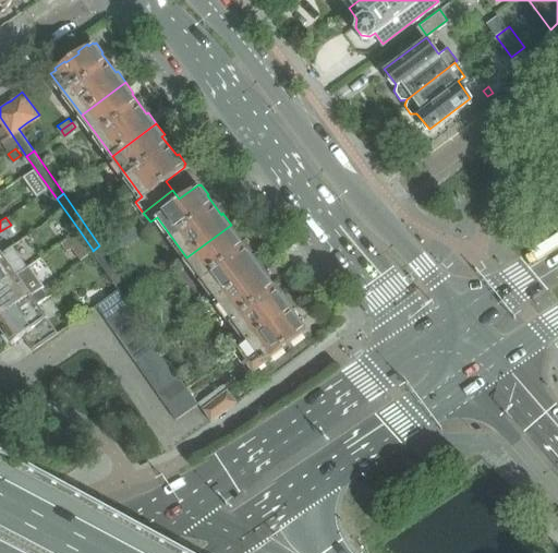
[(238,237),(239,236),(231,225),(186,257),(218,299),(262,266),(253,254),(252,255),(238,237)]
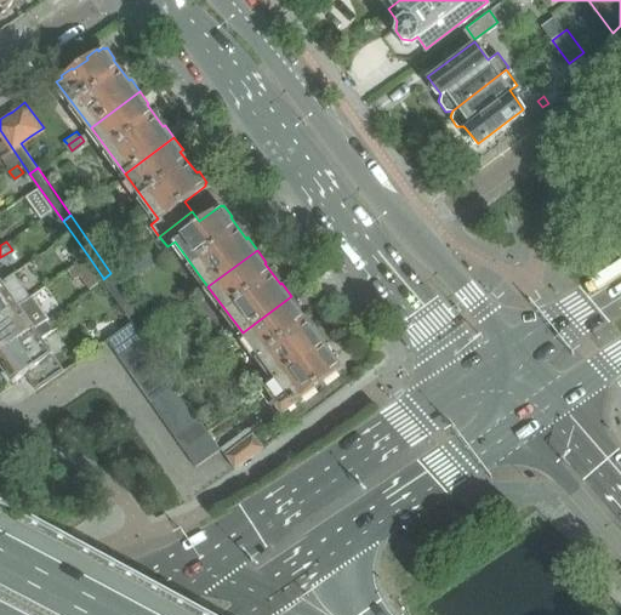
[(89,288),(103,278),(87,255),(73,266),(89,288)]
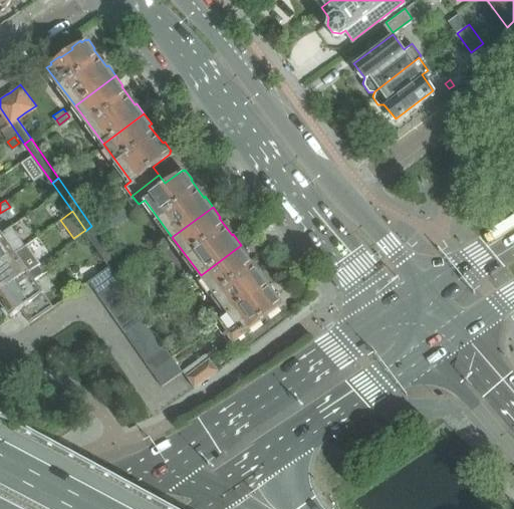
[(0,261),(24,244),(11,225),(1,232),(0,232),(0,261)]
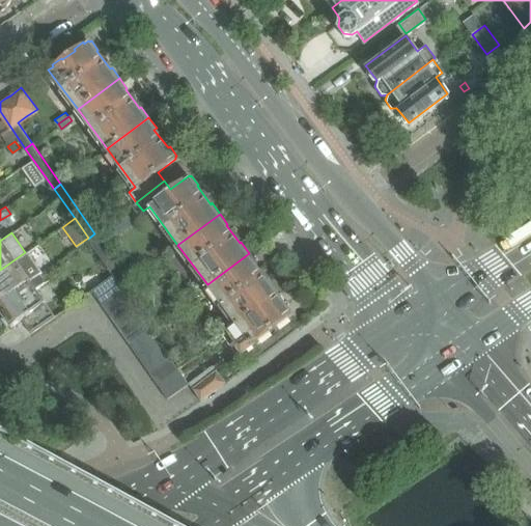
[(110,269),(116,265),(94,233),(88,239),(110,269)]
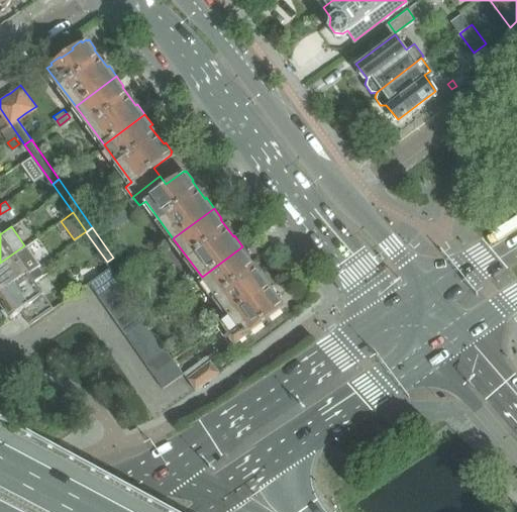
[(0,263),(0,292),(40,265),(26,244),(24,245),(0,263)]
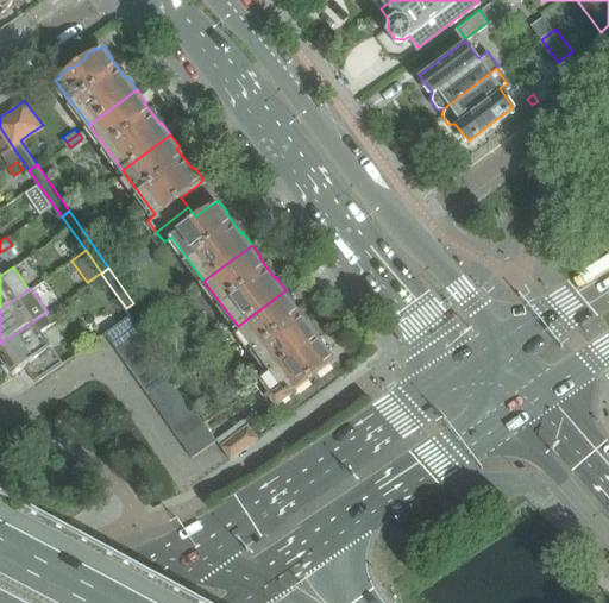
[(293,303),(294,301),(286,290),(238,326),(271,371),(318,337),(316,335),(318,333),(311,324),(308,324),(293,303)]
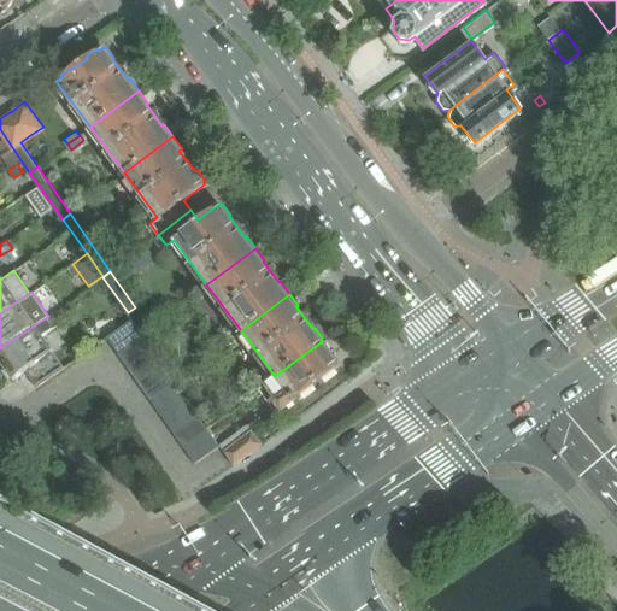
[(41,334),(68,313),(63,306),(48,316),(0,348),(0,359),(11,376),(23,366),(51,348),(41,334)]
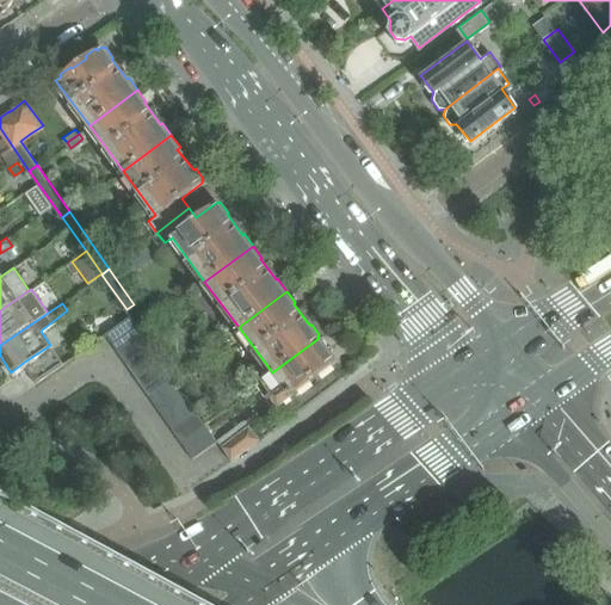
[(141,331),(130,315),(125,319),(105,333),(116,349),(141,331)]
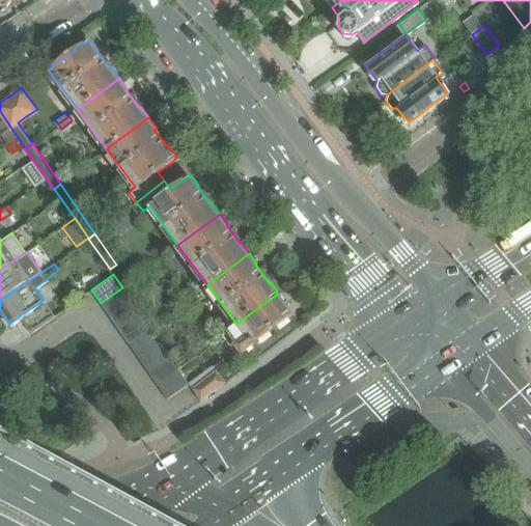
[(122,287),(101,303),(110,315),(131,301),(122,287)]
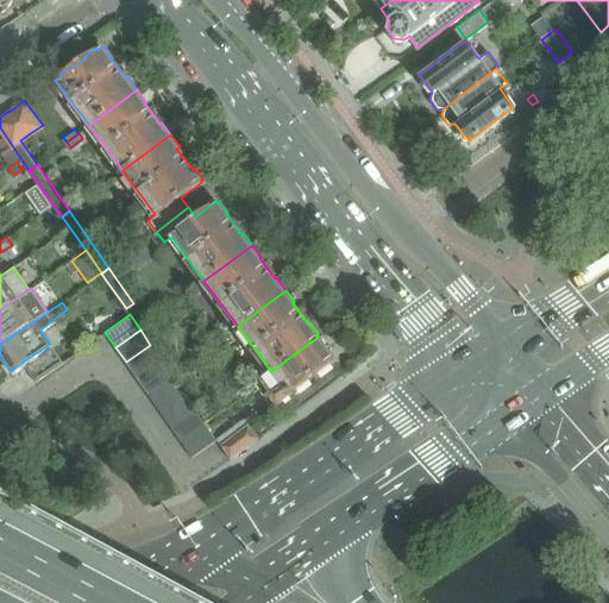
[(333,360),(334,359),(318,337),(271,371),(259,379),(276,402),(315,374),(316,376),(334,363),(333,360)]
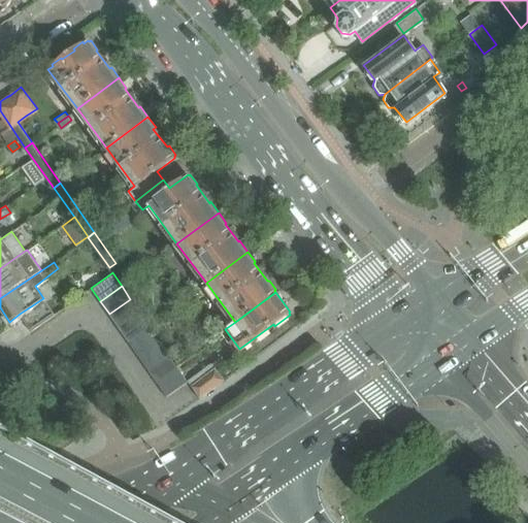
[(53,312),(52,311),(43,298),(20,314),(30,328),(53,312)]
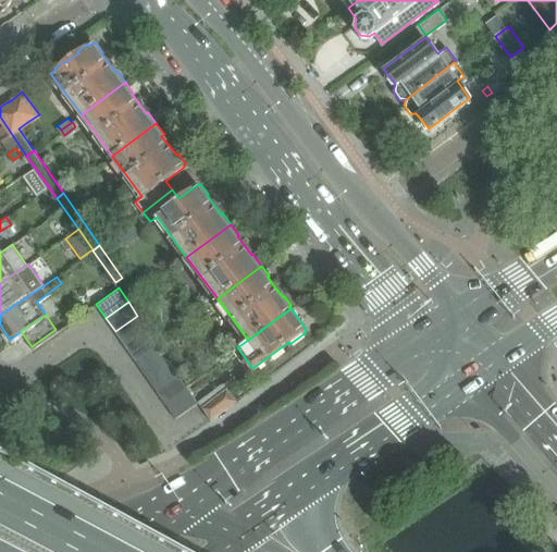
[(125,345),(148,329),(137,316),(115,331),(125,345)]
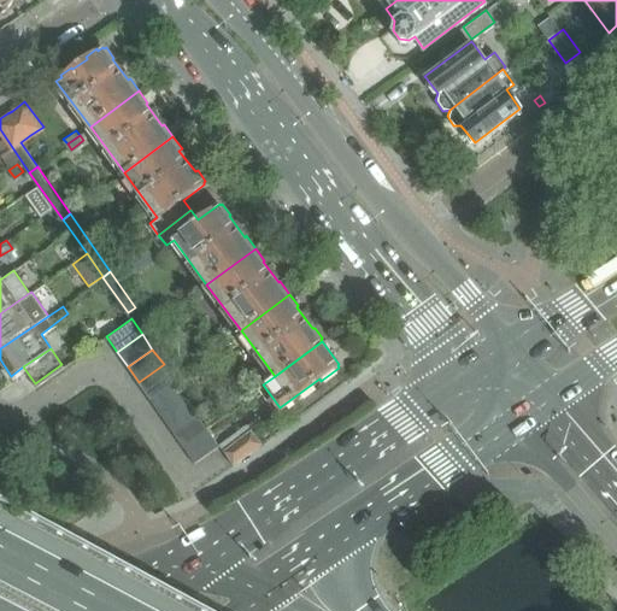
[(150,398),(175,380),(164,364),(139,382),(150,398)]
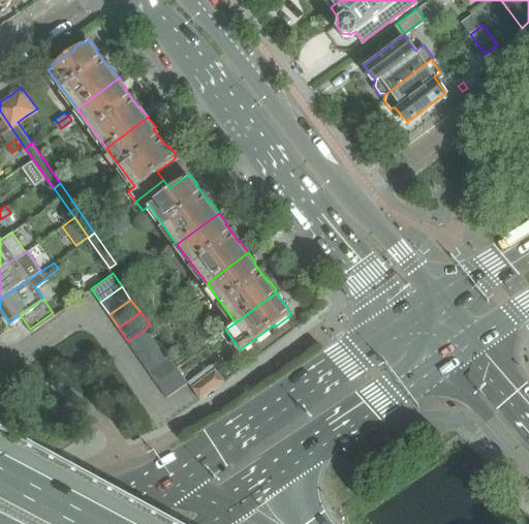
[(137,355),(159,339),(150,326),(128,341),(137,355)]
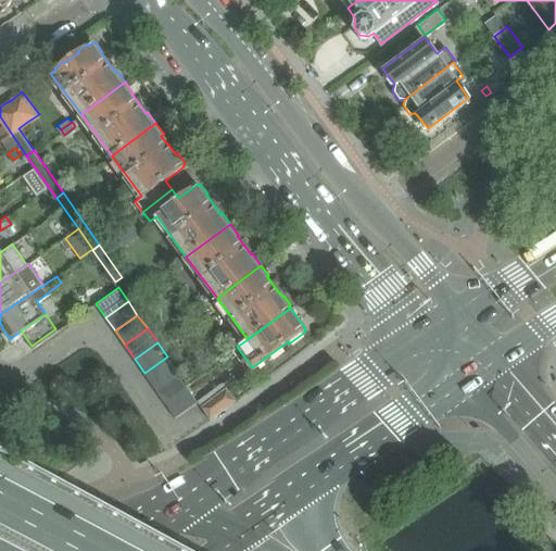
[(154,387),(177,371),(167,357),(144,373),(154,387)]
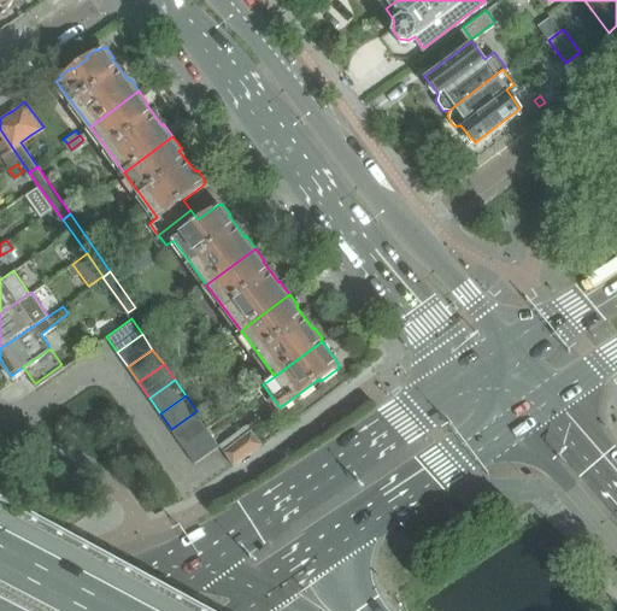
[(207,427),(206,427),(197,411),(171,429),(182,445),(207,427)]
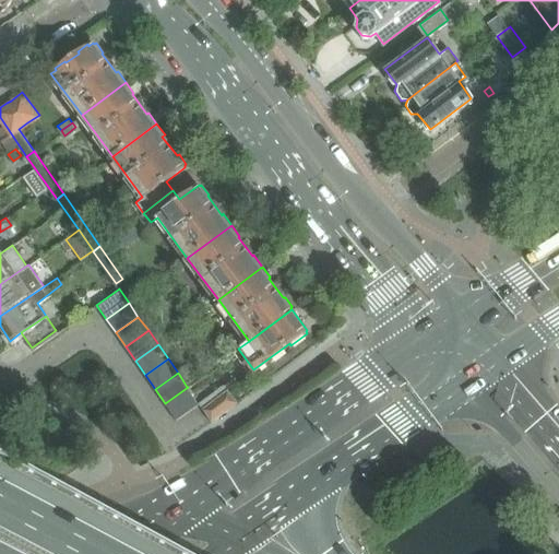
[(235,401),(234,401),(222,384),(198,402),(211,420),(235,401)]
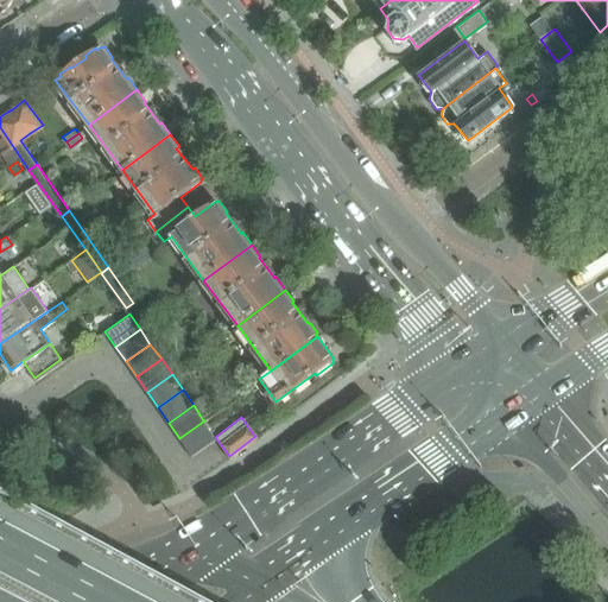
[(191,454),(215,437),(204,420),(179,438),(191,454)]
